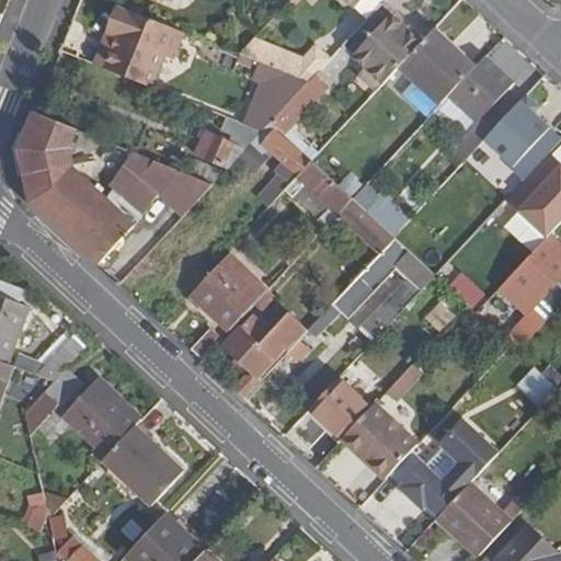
[(293,11),(302,0),(290,0),(286,4),(293,11)]
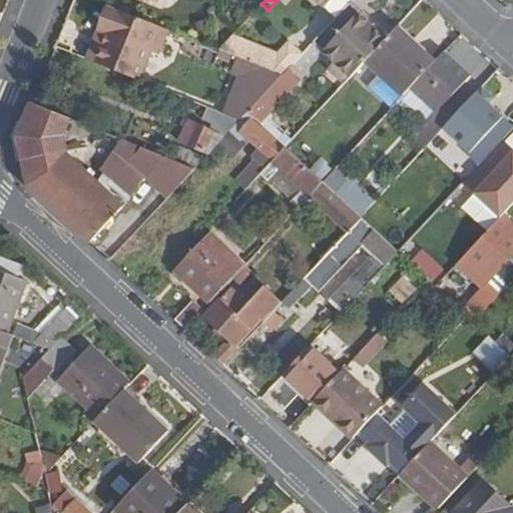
[(337,62),(344,55),(359,69),(367,61),(387,40),(360,14),(362,12),(352,3),(315,42),(325,51),(337,62)]
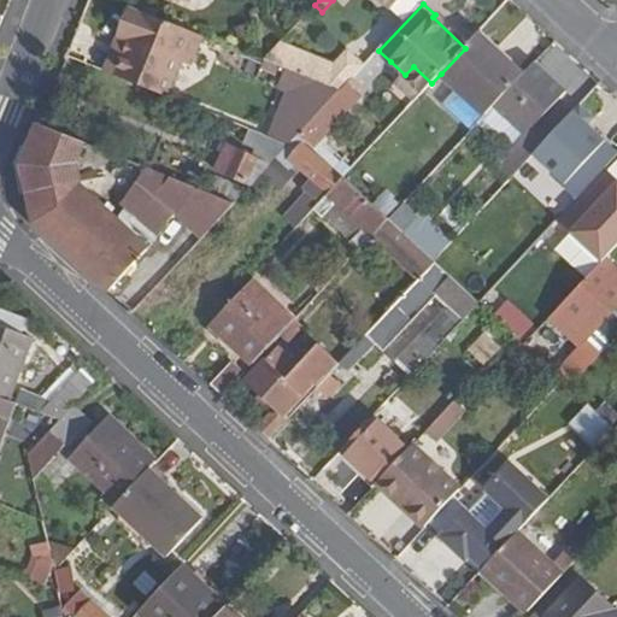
[(118,36),(127,41),(115,74),(168,95),(181,63),(187,64),(200,34),(130,6),(118,36)]
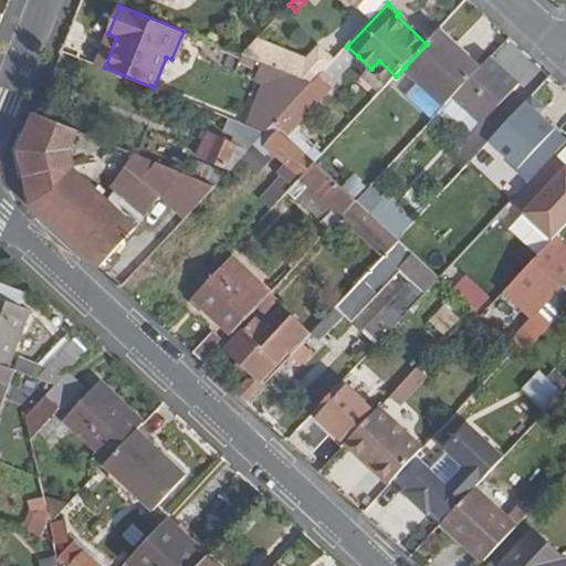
[(399,13),(397,16),(427,44),(429,41),(399,13)]
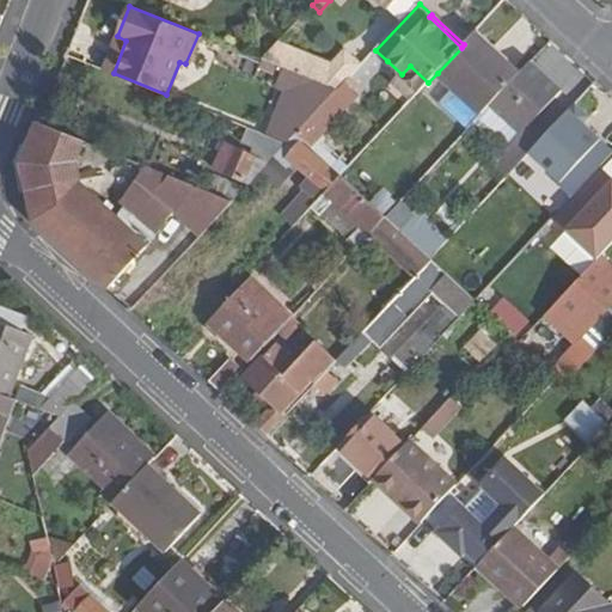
[(461,48),(438,73),(482,115),(489,106),(519,75),(473,34),(464,44),(461,48)]
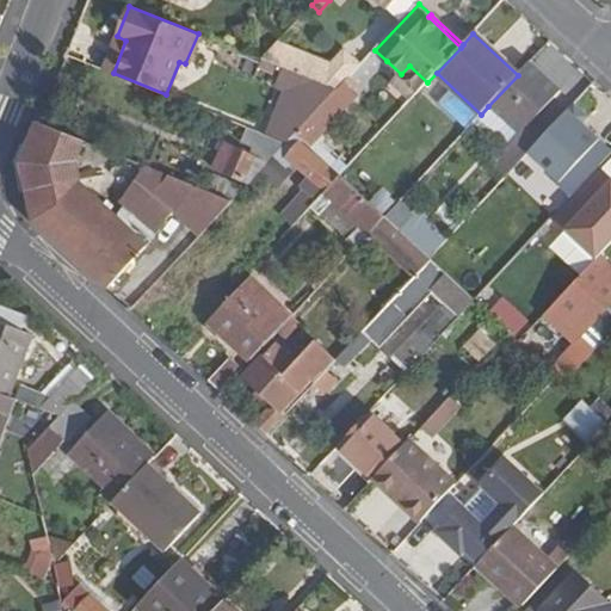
[(125,41),(117,36),(105,69),(113,73),(125,41)]
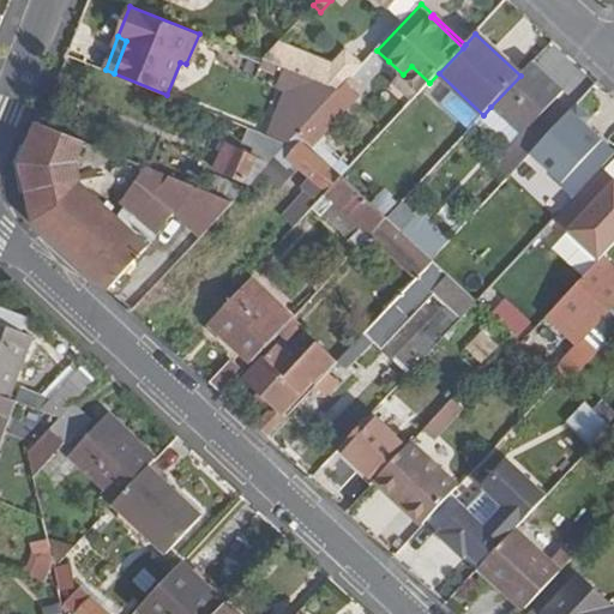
[(295,50),(288,70),(339,90),(344,85),(351,78),(361,67),(348,55),(335,70),(295,50)]
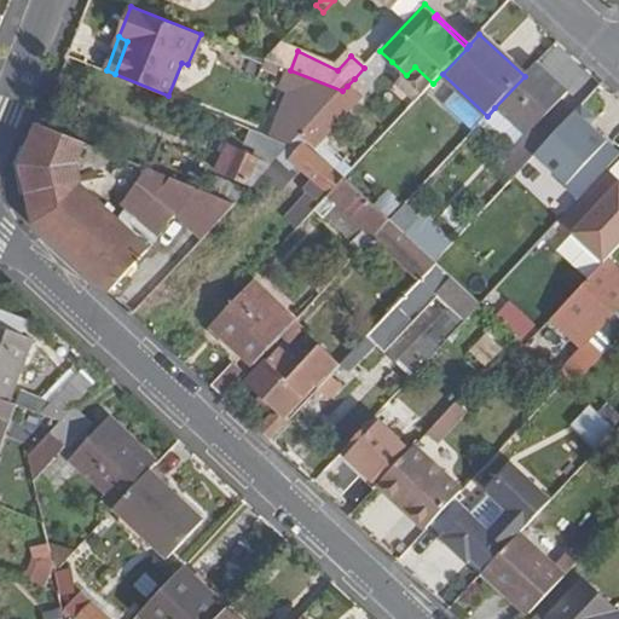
[(526,136),(505,157),(521,171),(553,137),(538,125),(559,102),(567,93),(536,64),(525,76),(495,108),(526,136)]
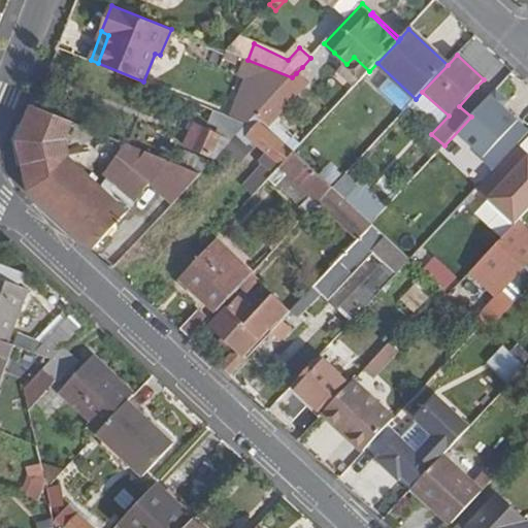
[(266,104),(292,77),(248,60),(244,59),(237,75),(244,79),(229,117),(248,125),(254,118),(266,104)]
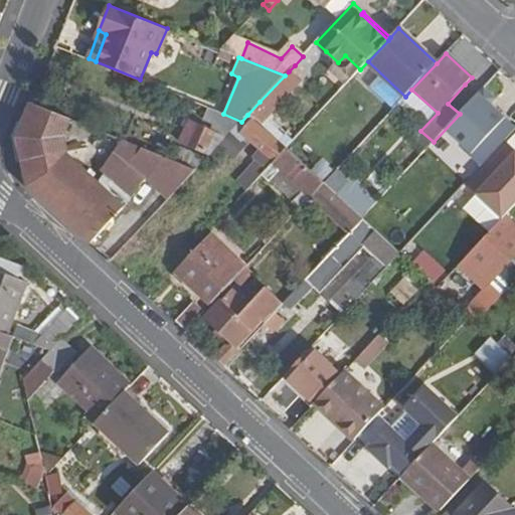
[(307,76),(295,65),(289,71),(285,75),(260,102),(247,115),(252,119),(261,126),(307,76)]
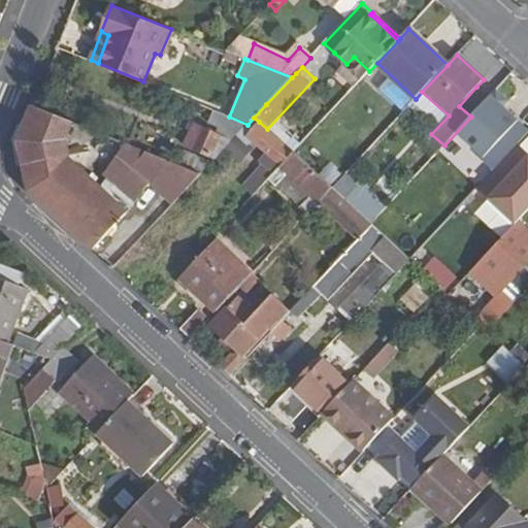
[(489,97),(476,87),(459,106),(471,117),(489,97)]
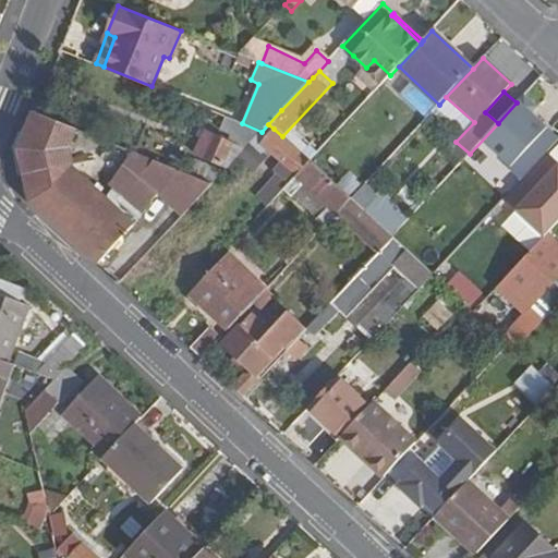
[(35,112),(20,150),(25,176),(75,168),(65,124),(35,112)]
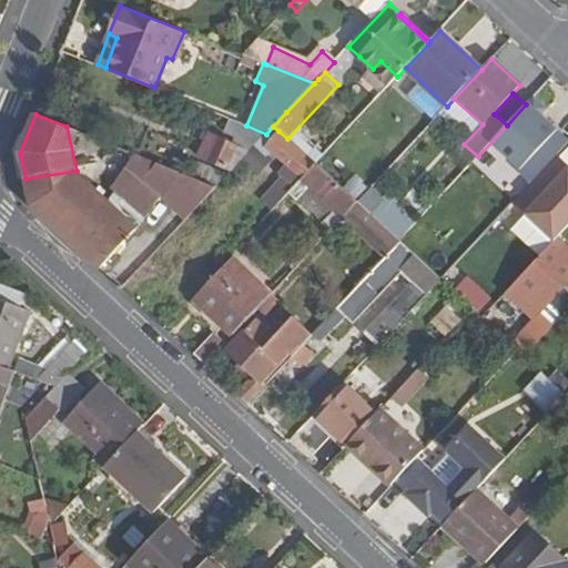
[(222,139),(209,133),(191,176),(217,186),(241,161),(256,145),(266,134),(246,125),(239,122),(230,119),(222,139)]
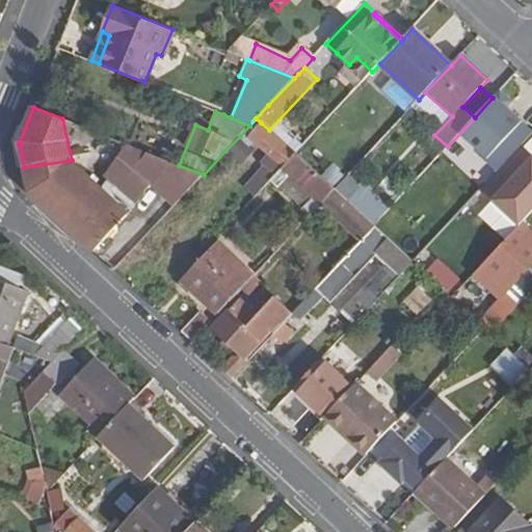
[(261,123),(247,137),(267,154),(283,167),(295,153),(269,130),(261,123)]
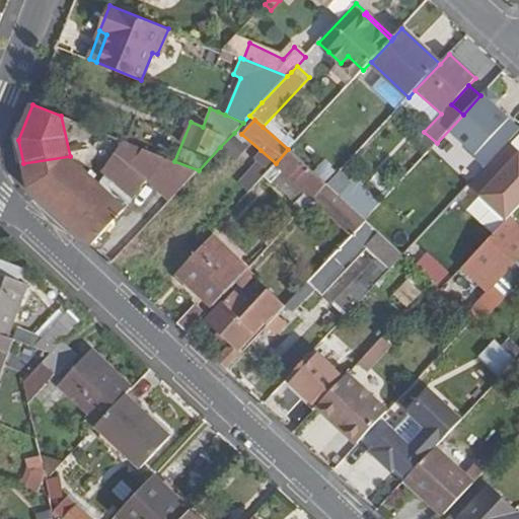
[(249,147),(234,133),(220,147),(235,161),(249,147)]
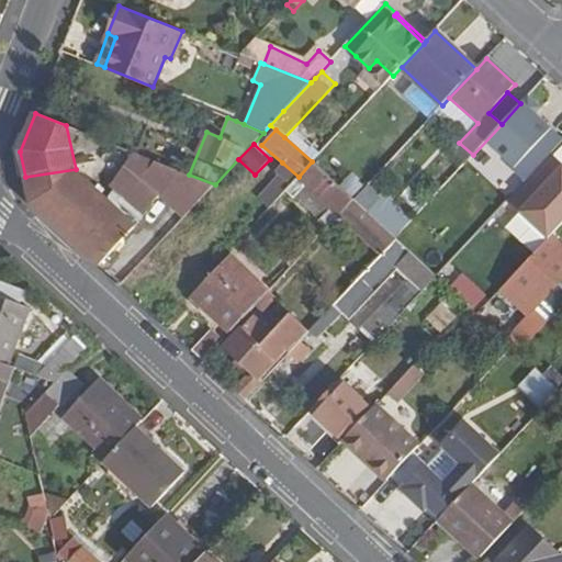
[(189,175),(134,153),(120,172),(123,173),(157,199),(172,209),(189,175)]
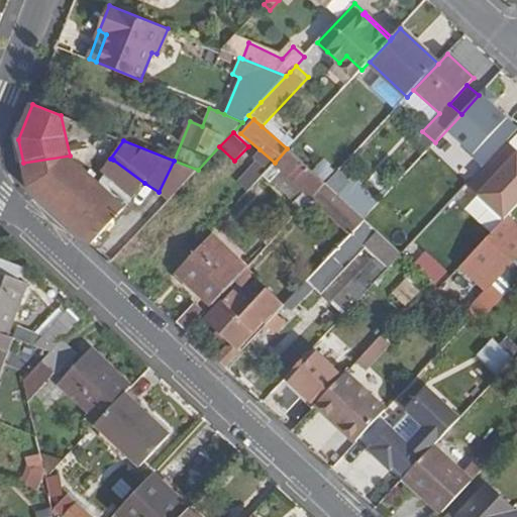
[(275,163),(264,175),(301,210),(312,199),(326,184),(310,170),(287,148),(275,163)]
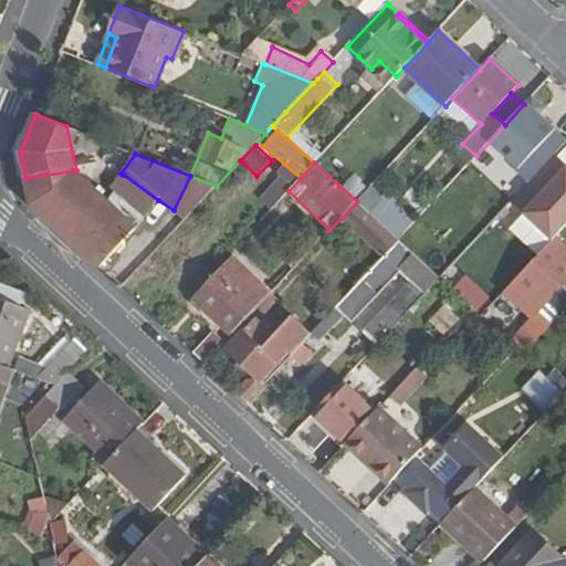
[(301,178),(284,164),(275,174),(279,177),(259,199),(271,210),(289,191),(301,178)]
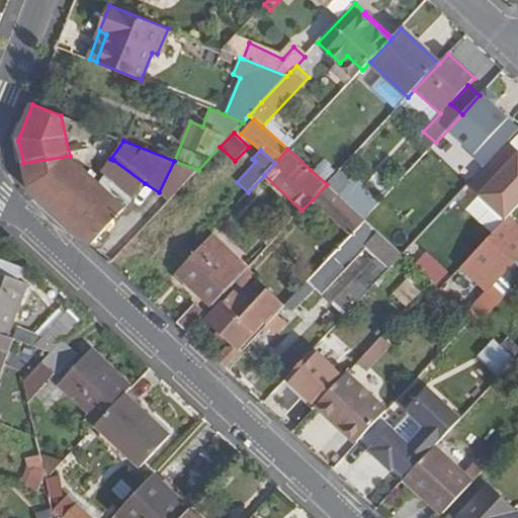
[(502,179),(471,151),(442,183),(473,211),(502,179)]
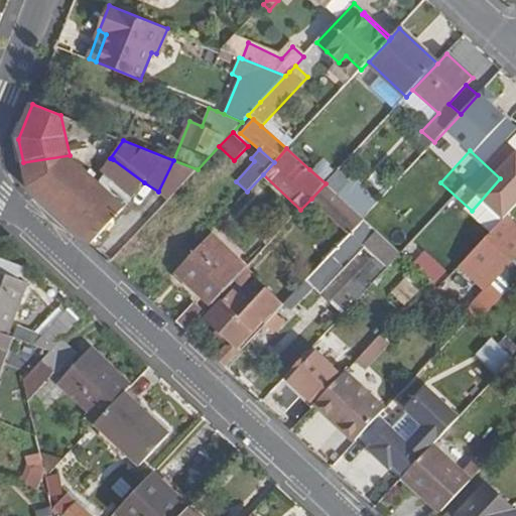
[(23,162),(28,186),(92,245),(124,208),(70,155),(23,162)]
